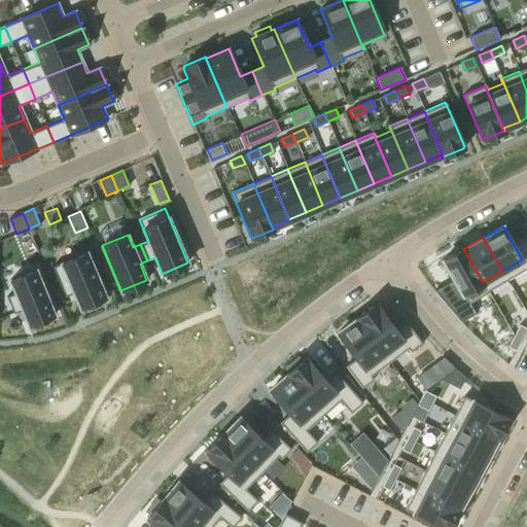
[(449,271),(428,282),(457,312),(469,306),(463,294),(484,283),(483,282),(463,249),(463,248),(443,259),(449,271)]
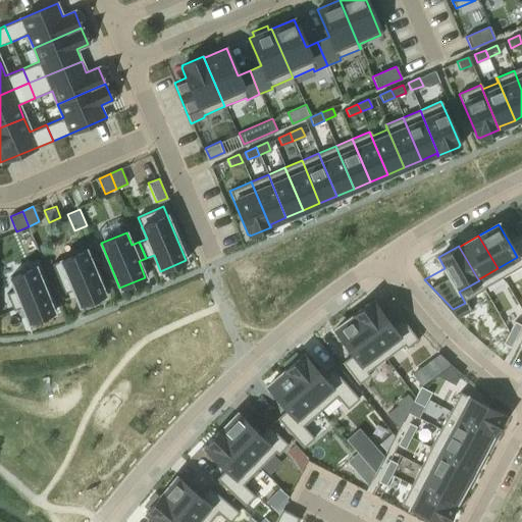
[(86,250),(52,264),(64,294),(72,290),(80,305),(84,304),(85,308),(102,300),(101,296),(105,295),(86,250)]
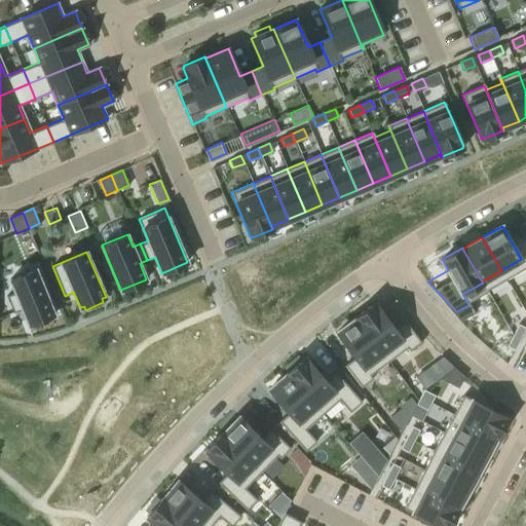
[(36,268),(9,279),(15,292),(6,296),(13,312),(22,309),(28,325),(54,314),(36,268)]
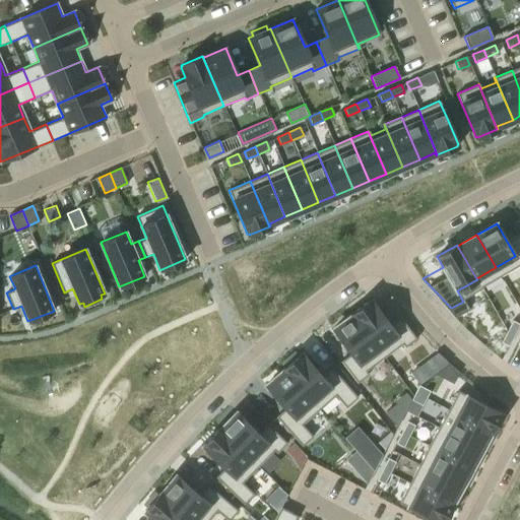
[(371,299),(351,314),(352,315),(378,349),(396,336),(404,346),(416,337),(400,315),(389,323),(371,299)]
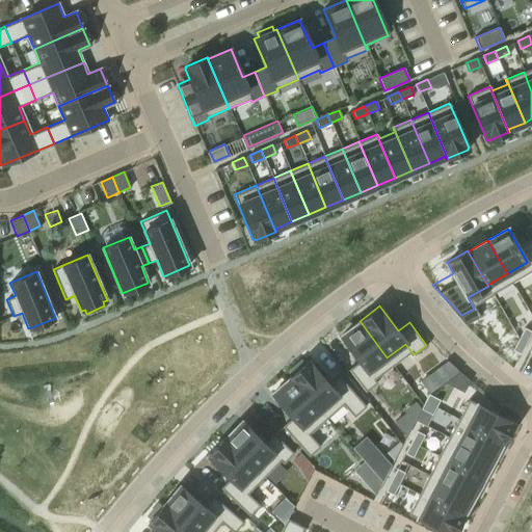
[(361,322),(341,337),(358,362),(348,370),(365,392),(377,382),(368,371),(387,357),(361,322)]
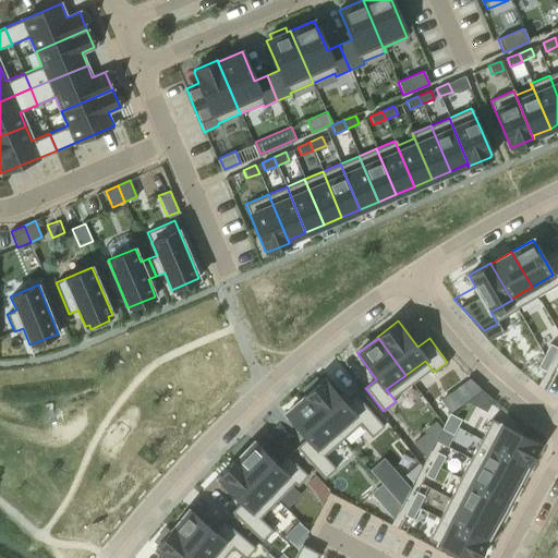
[(550,344),(544,355),(552,360),(557,348),(550,344)]
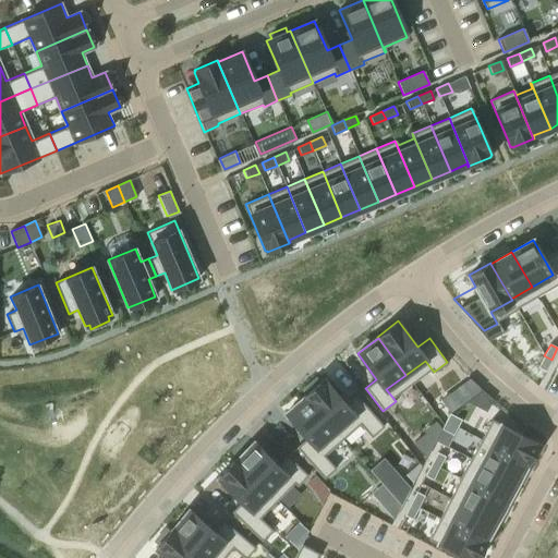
[(544,355),(537,367),(545,372),(552,360),(544,355)]
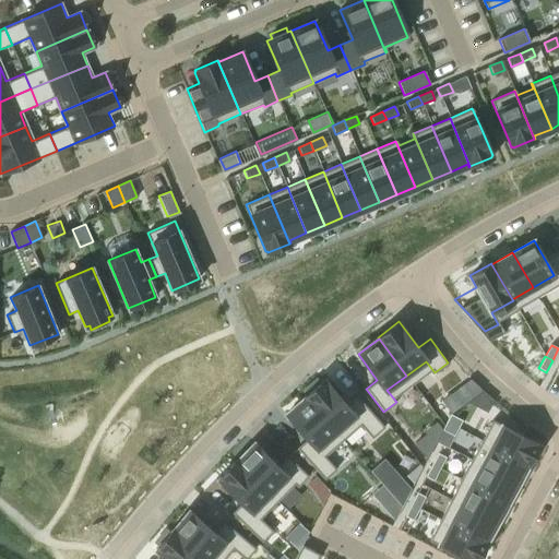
[(308,393),(305,396),(345,442),(364,427),(372,437),(384,427),(357,394),(346,404),(324,379),(319,382),(317,379),(305,390),(308,393)]
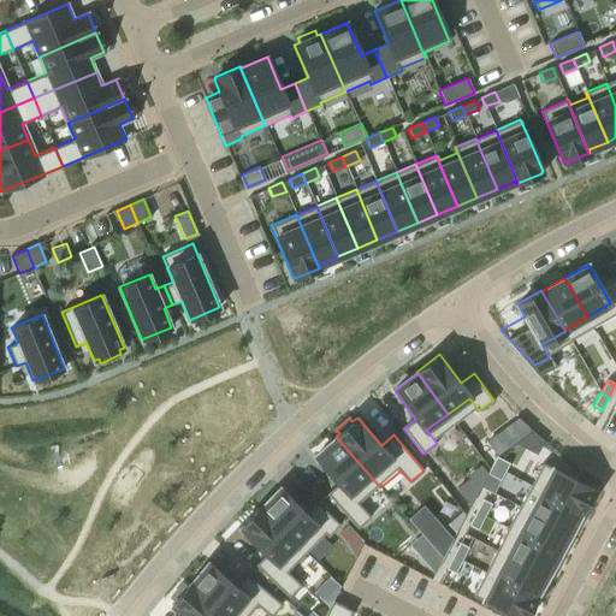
[(336,437),(315,456),(337,483),(325,492),(357,529),(371,517),(360,505),(380,487),(336,437)]
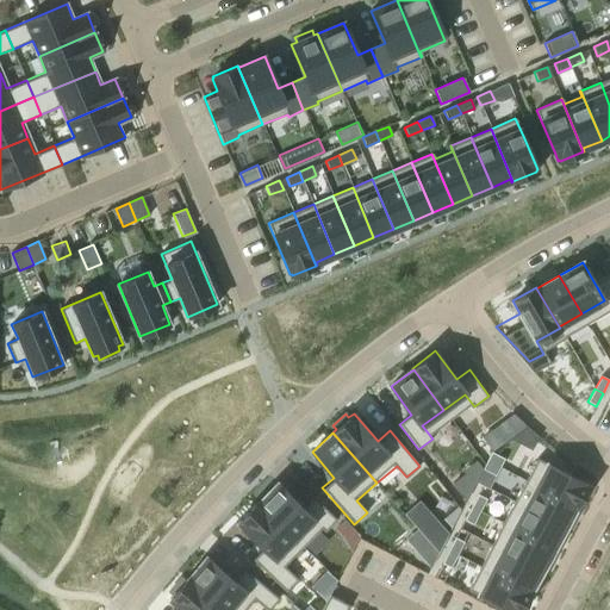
[(493,448),(487,460),(496,465),(502,453),(493,448)]
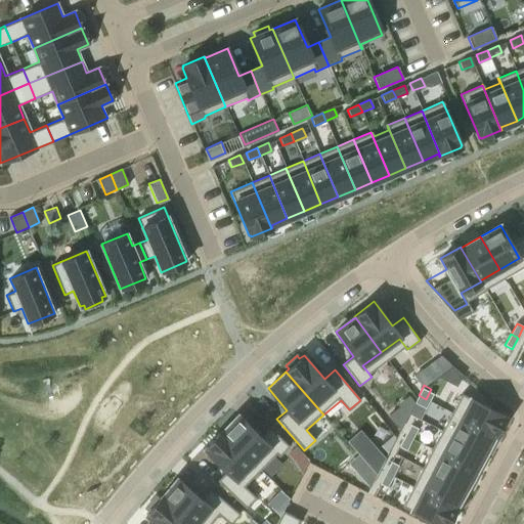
[(415,417),(417,419),(420,420),(425,408),(426,408),(429,401),(426,399),(419,395),(408,415),(415,417)]
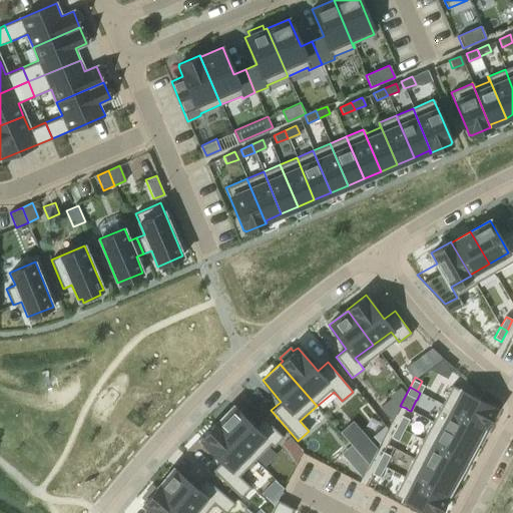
[(460,390),(450,409),(483,426),(484,427),(489,417),(494,408),(493,407),(460,390)]
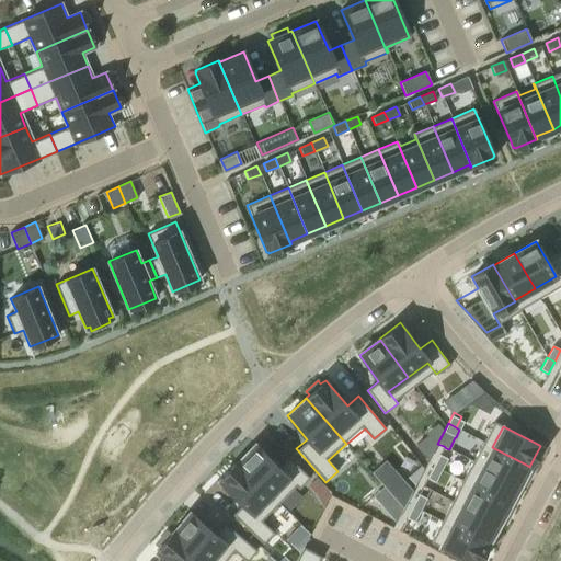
[(427,436),(415,444),(428,461),(435,447),(427,436)]
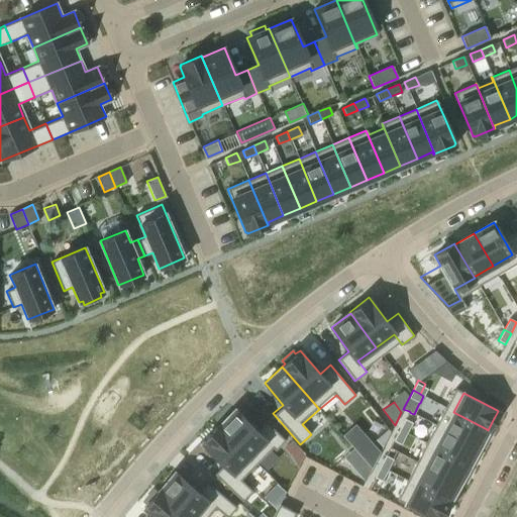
[(234,409),(218,426),(249,456),(266,440),(275,449),(285,438),(266,420),(255,429),(234,409)]
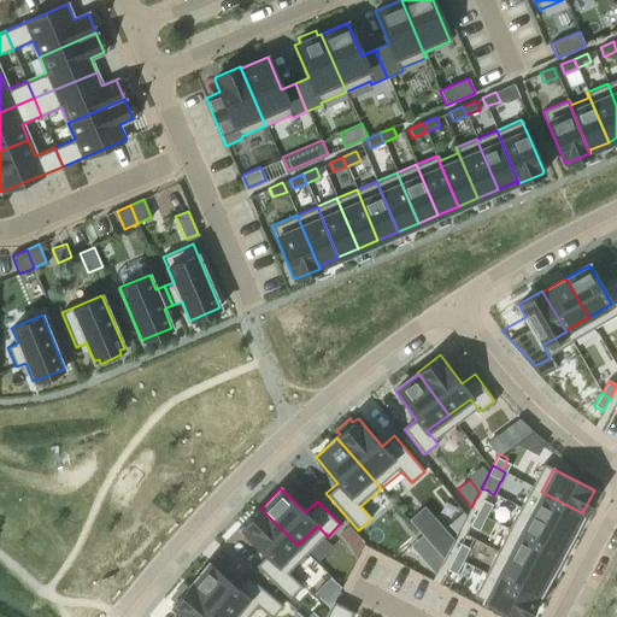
[(541,492),(530,513),(570,534),(581,512),(541,492)]
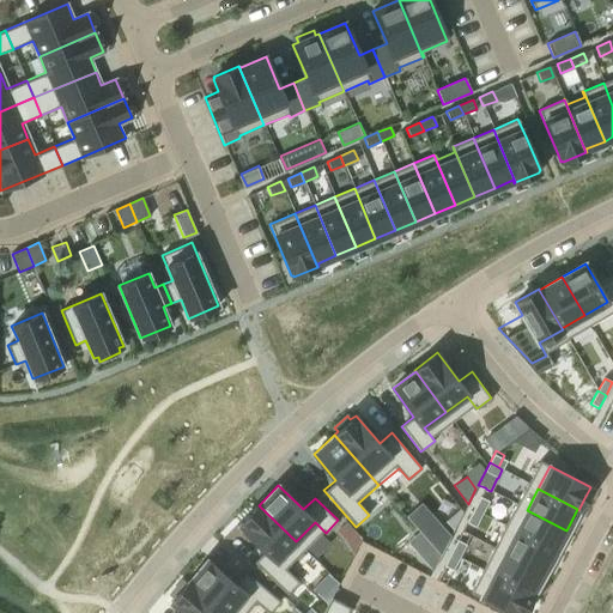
[(480,497),(473,510),(481,514),(489,502),(480,497)]
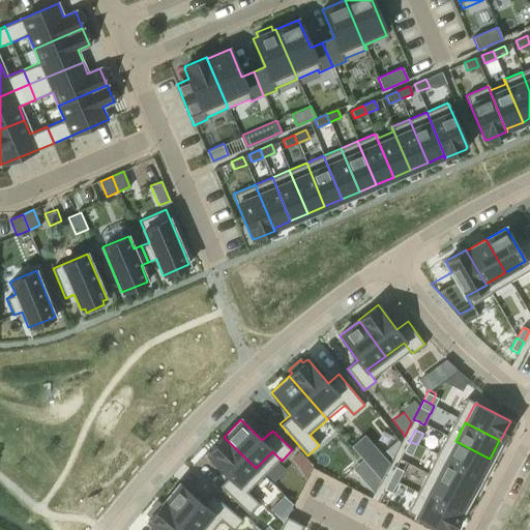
[(224,437),(207,454),(229,476),(219,487),(239,506),(249,495),(239,484),(256,468),(224,437)]
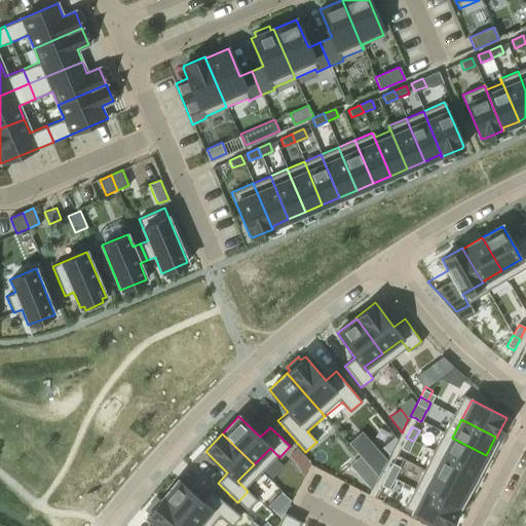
[(406,438),(401,448),(408,452),(413,441),(406,438)]
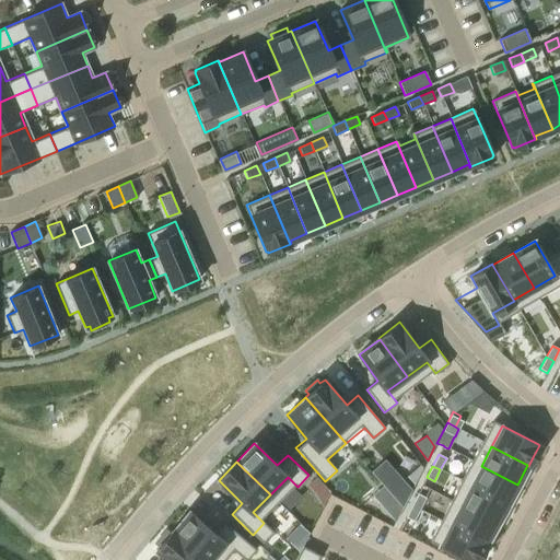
[(481,466),(470,486),(506,504),(517,485),(481,466)]
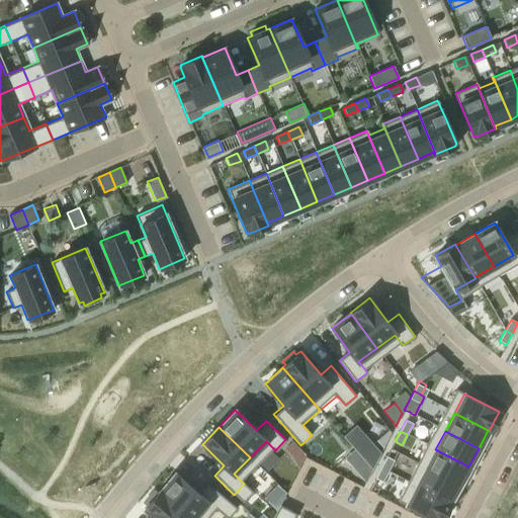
[(435,449),(426,467),(459,485),(468,466),(435,449)]
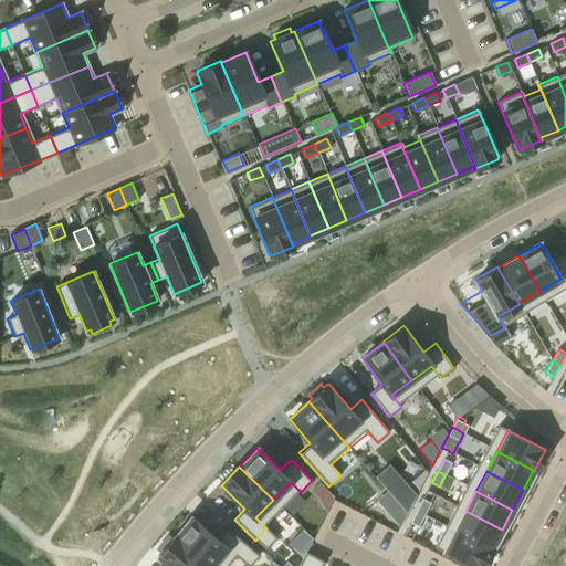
[(422,499),(416,511),(423,514),(430,503),(422,499)]
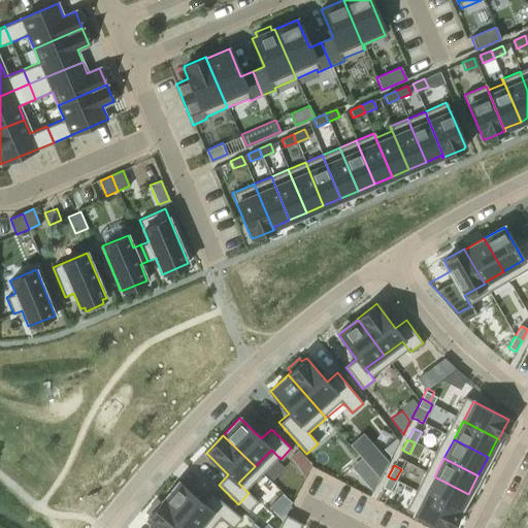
[(373,469),(362,479),(373,491),(380,477),(373,469)]
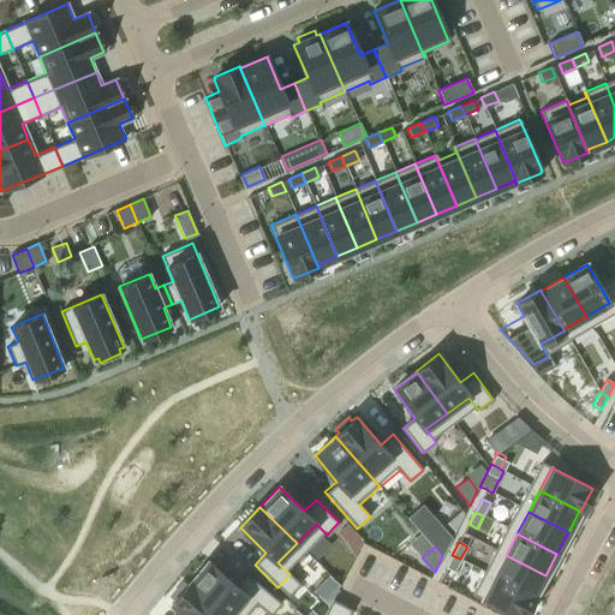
[(614,579),(614,554),(604,573),(614,579)]
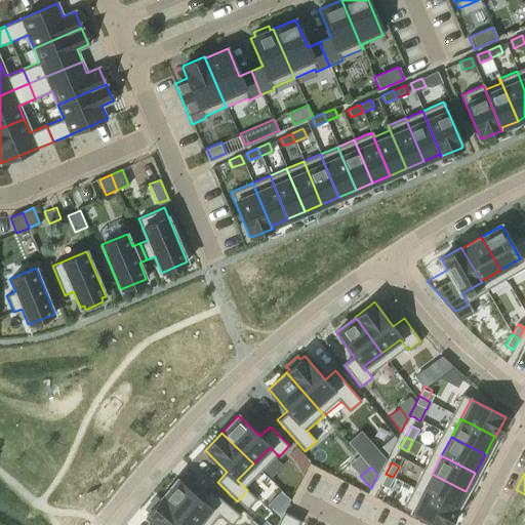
[(386,474),(380,484),(388,488),(393,477),(386,474)]
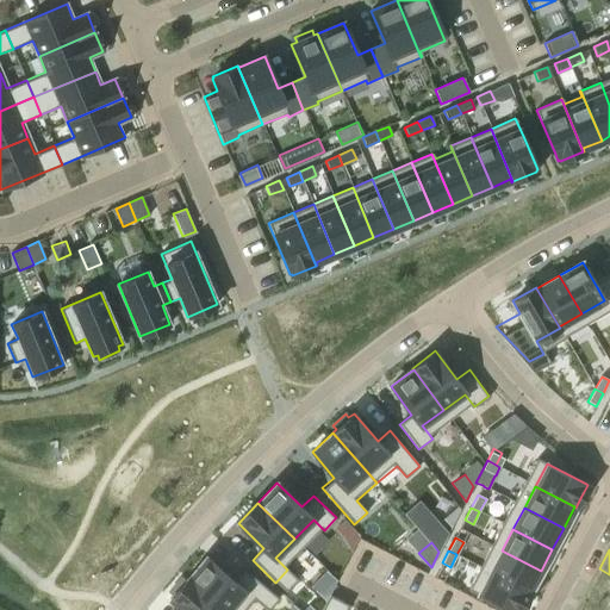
[(502,551),(490,572),(529,592),(541,571),(502,551)]
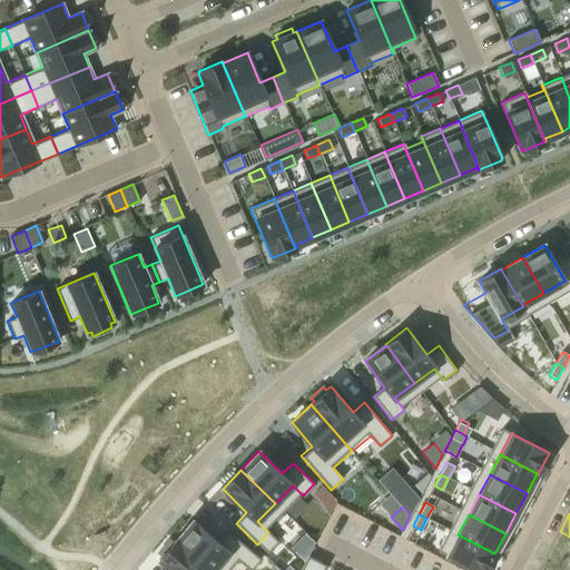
[(193,521),(176,541),(210,569),(232,569),(239,561),(241,562),(249,569),(251,569),(262,558),(228,530),(218,542),(193,521)]
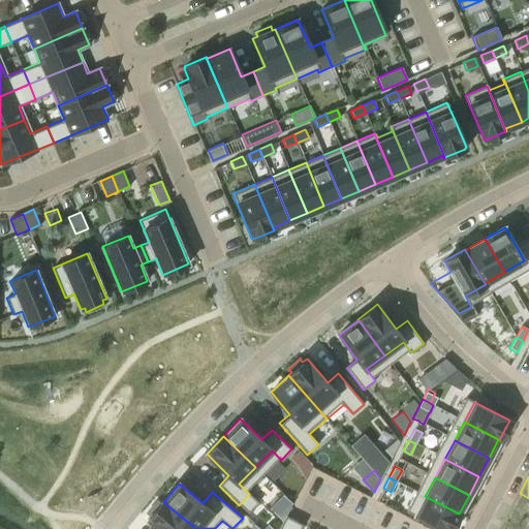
[(283,494),(270,508),(283,521),(292,503),(283,494)]
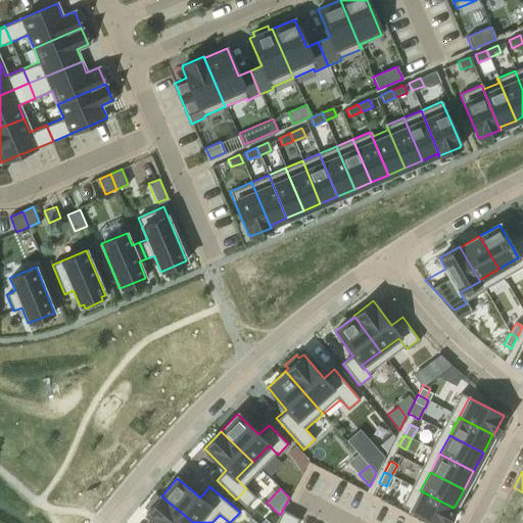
[(420,490),(410,510),(427,519),(435,522),(447,522),(449,518),(455,509),(454,508),(420,490)]
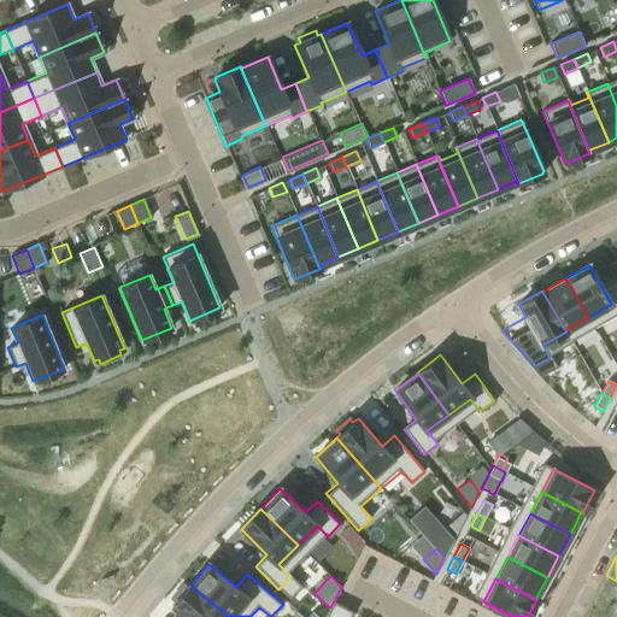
[(176,601),(171,606),(183,616),(228,616),(191,586),(189,585),(186,589),(182,586),(172,598),(176,601)]
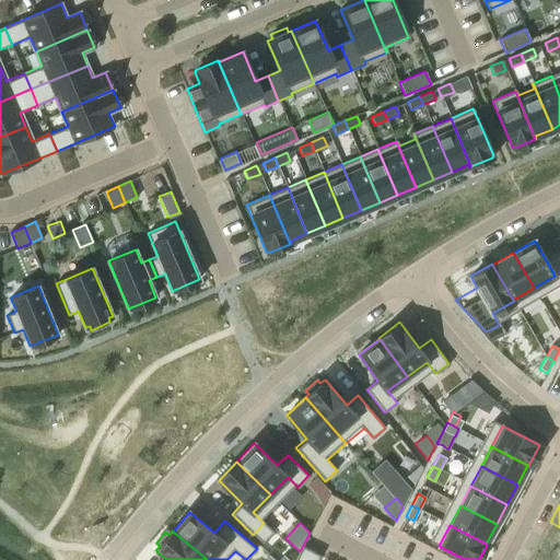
[(302,546),(294,559),(317,559),(321,556),(302,546)]
